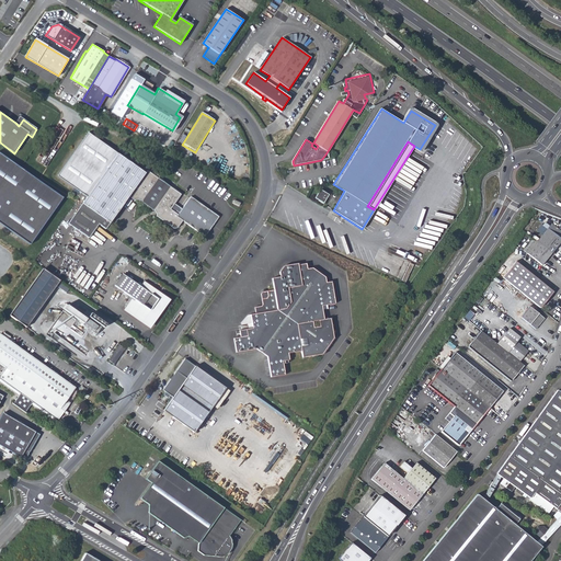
[(64,198),(0,153),(0,224),(31,245),(64,198)]
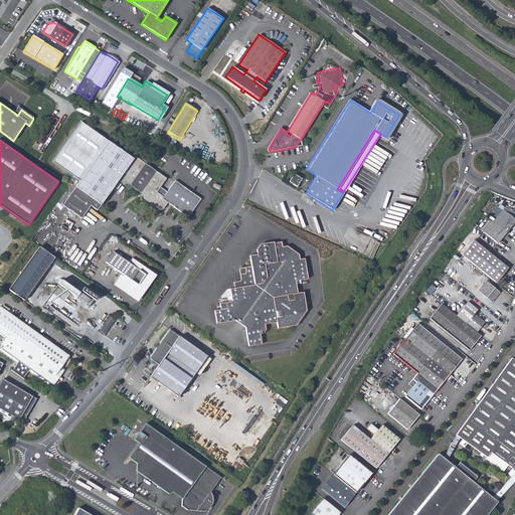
[(63,204),(81,218),(92,205),(98,209),(119,180),(124,183),(130,185),(141,193),(144,198),(161,210),(164,210),(169,204),(188,217),(201,199),(174,180),(166,191),(160,187),(166,178),(135,156),(133,158),(109,141),(63,204)]
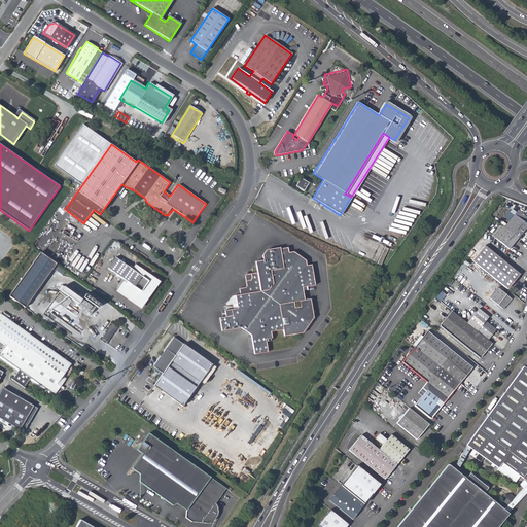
[(301,178),(295,186),(303,190),(308,183),(301,178)]
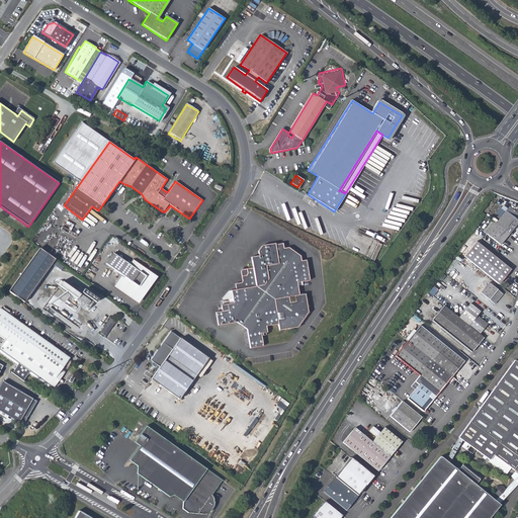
[(517,214),(508,207),(496,223),(509,233),(517,222),(516,222),(517,219),(517,214)]
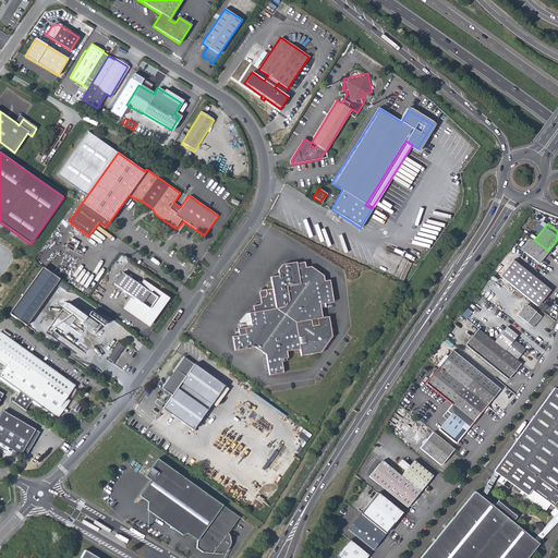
[(534,240),(523,254),(537,265),(548,251),(534,240)]
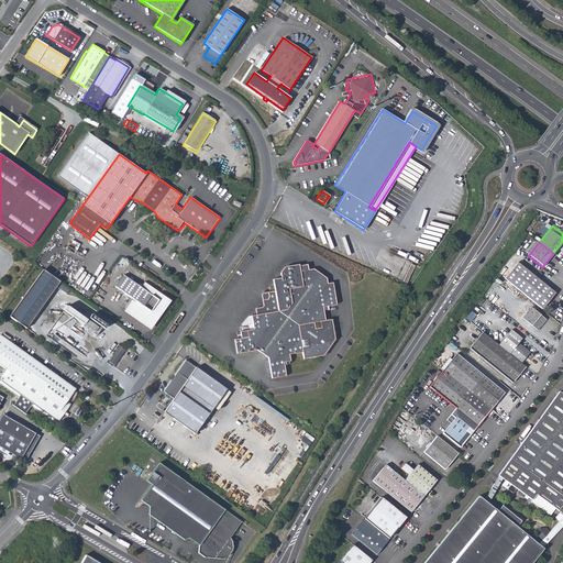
[(518,263),(505,278),(542,309),(555,293),(518,263)]
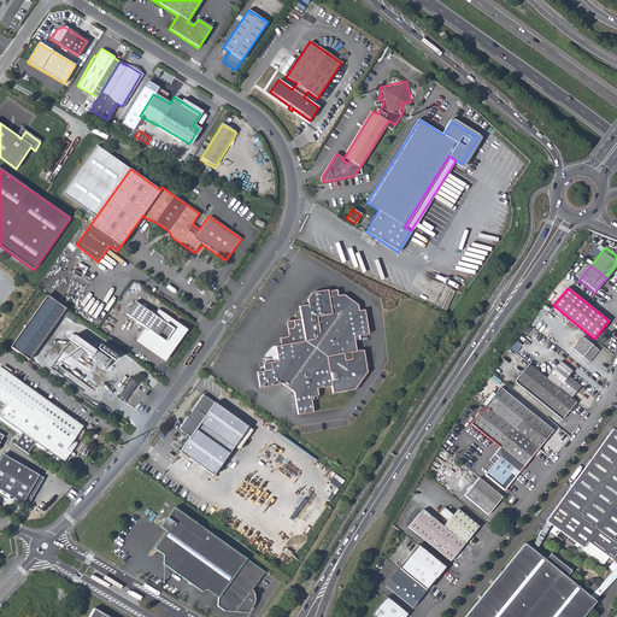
[(263,364),(264,371),(256,372),(259,389),(281,386),(293,394),(297,416),(312,415),(311,399),(318,398),(317,389),(331,387),(333,395),(347,393),(347,388),(353,387),(354,385),(358,385),(359,380),(358,380),(362,372),(360,366),(365,366),(363,351),(356,352),(352,338),(368,335),(363,311),(357,312),(341,295),(335,297),(335,291),(325,293),(324,292),(310,294),(306,305),(306,309),(298,311),(299,319),(286,322),(285,323),(286,335),(285,336),(278,338),(280,345),(274,346),(270,347),(265,358),(270,357),(275,357),(276,362),(271,363),(263,364)]
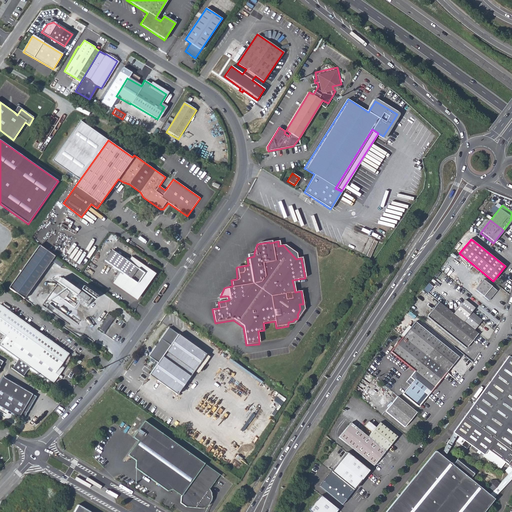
[(373,242),(366,257),(368,258),(375,243),(373,242)]
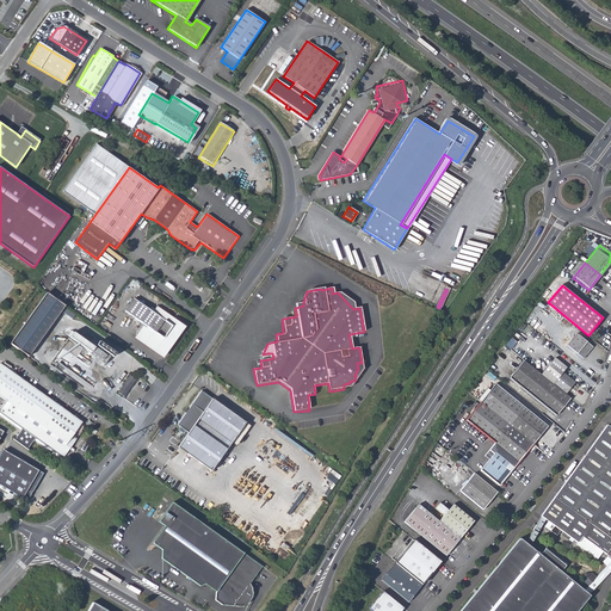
[(66,306),(47,292),(12,343),(30,356),(66,306)]
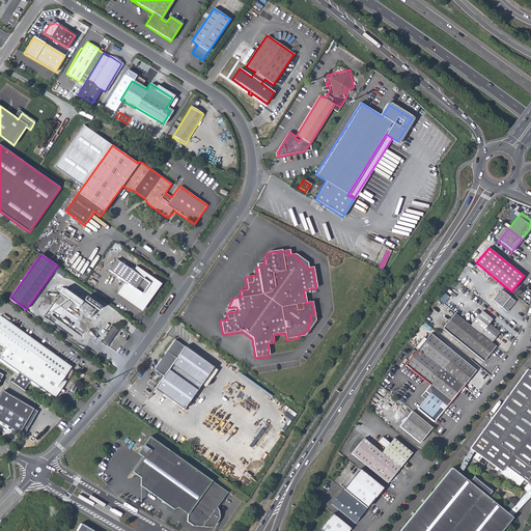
[(126,283),(118,294),(138,307),(145,304),(161,282),(138,266),(135,269),(133,268),(131,270),(126,267),(128,263),(124,261),(121,264),(116,260),(109,272),(126,283)]
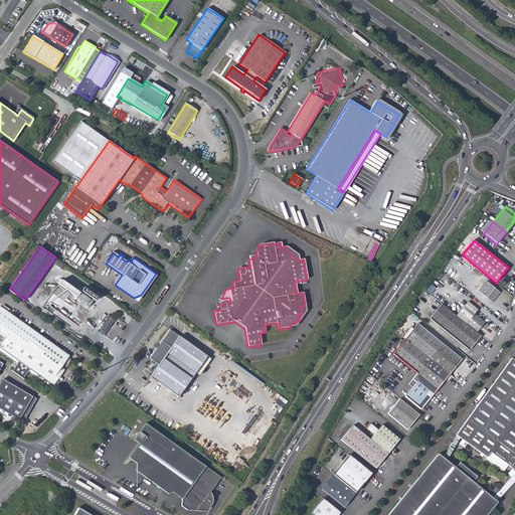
[(90,300),(61,280),(58,285),(87,304),(86,306),(89,308),(94,302),(90,299),(90,300)]
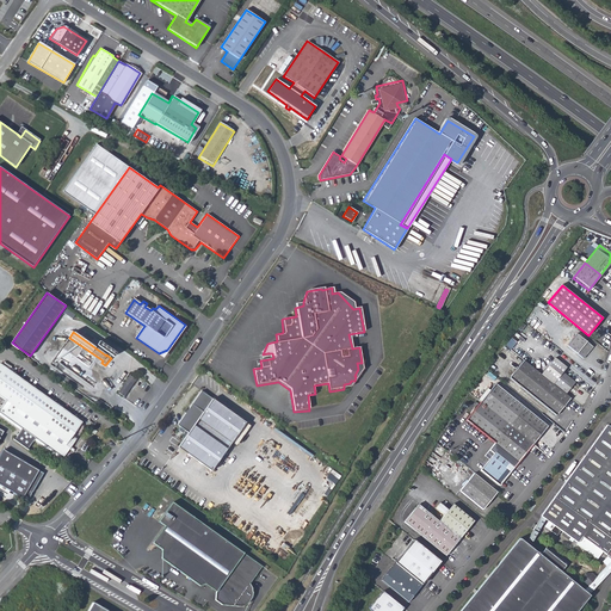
[(567,344),(584,358),(593,346),(576,332),(567,344)]
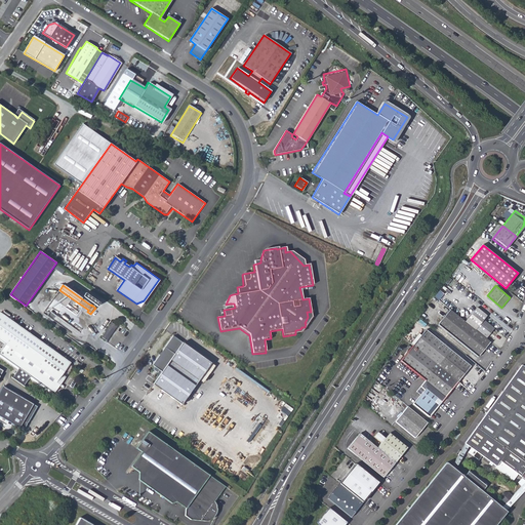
[(101,305),(87,295),(85,298),(98,308),(101,305)]
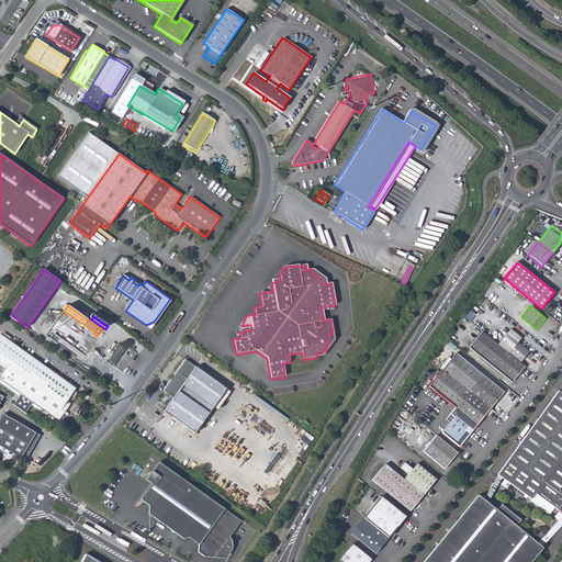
[(512,327),(497,344),(521,363),(530,352),(519,343),(523,337),(512,327)]
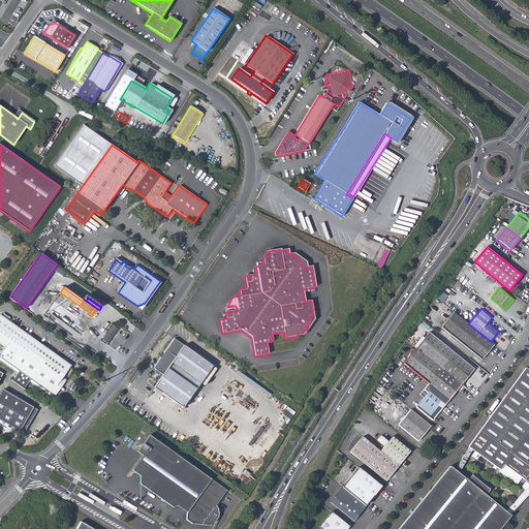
[(483,360),(495,345),(491,342),(468,323),(454,312),(442,328),(483,360)]
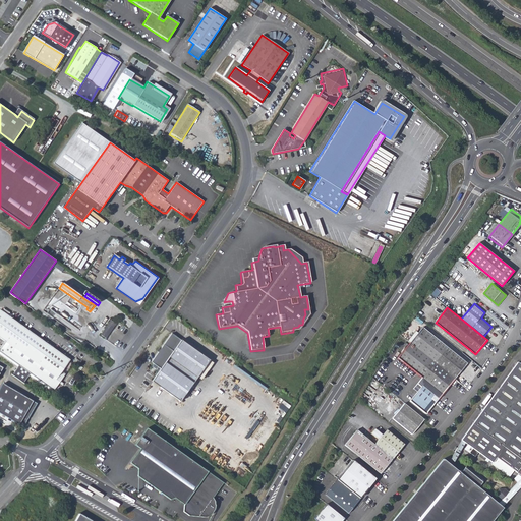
[(69,360),(0,310),(0,338),(4,342),(0,348),(0,351),(19,365),(12,375),(23,384),(31,373),(54,390),(65,373),(62,371),(69,360)]
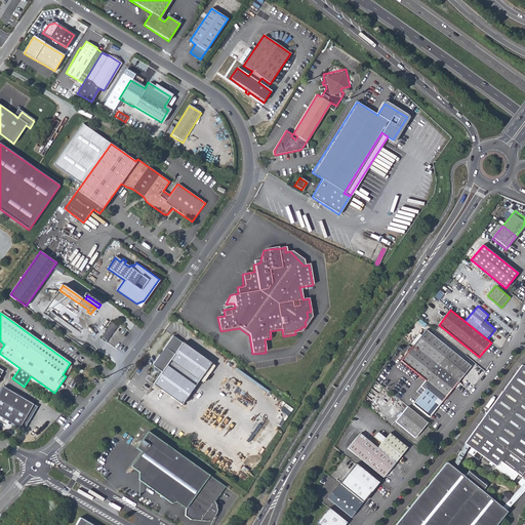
[(112,322),(102,336),(107,340),(116,326),(112,322)]
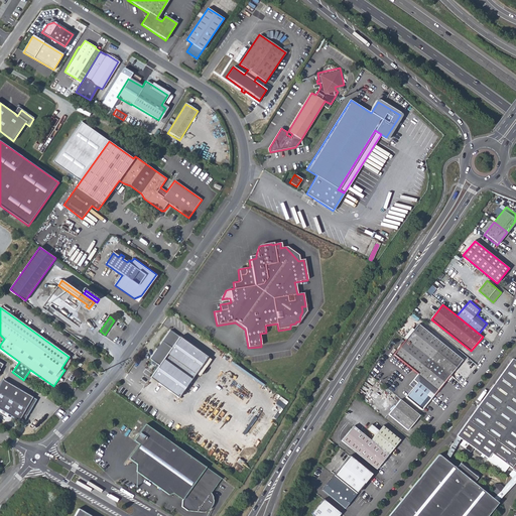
[(418,325),(406,340),(452,376),(455,371),(463,361),(418,325)]
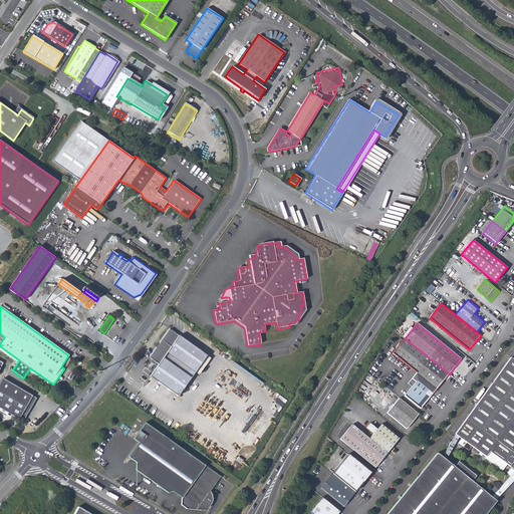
[(157,365),(149,378),(177,398),(205,357),(168,331),(148,359),(157,365)]
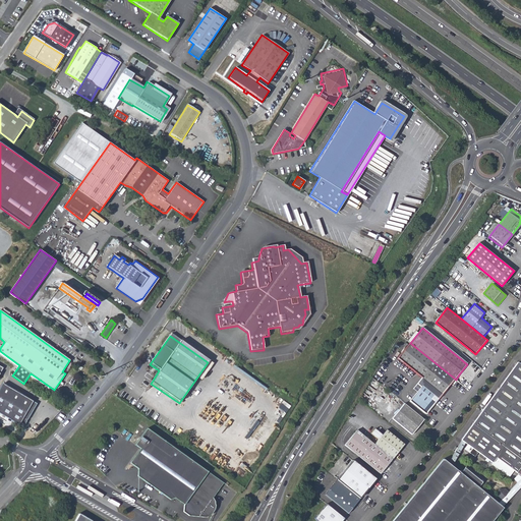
[(443,394),(456,380),(410,343),(398,358),(422,378),(418,383),(422,386),(435,396),(439,399),(443,394)]
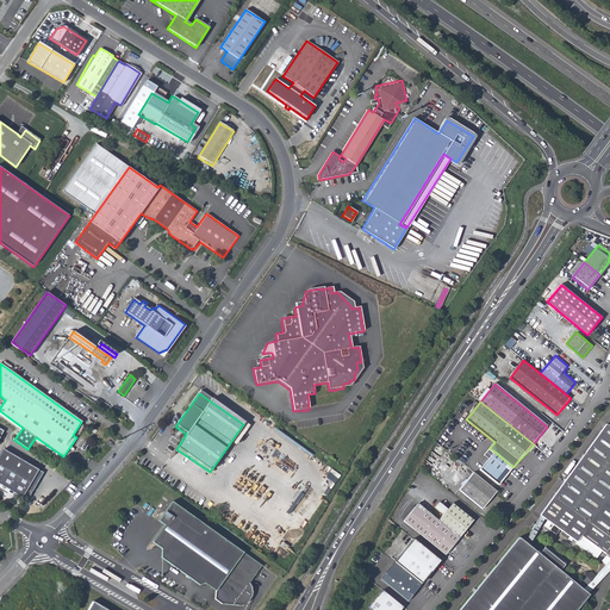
[(609,427),(607,424),(541,516),(542,516),(534,528),(539,531),(548,521),(564,531),(570,536),(577,541),(576,545),(597,559),(603,553),(609,558),(609,560),(605,558),(602,562),(604,565),(596,574),(603,579),(609,571),(609,427)]
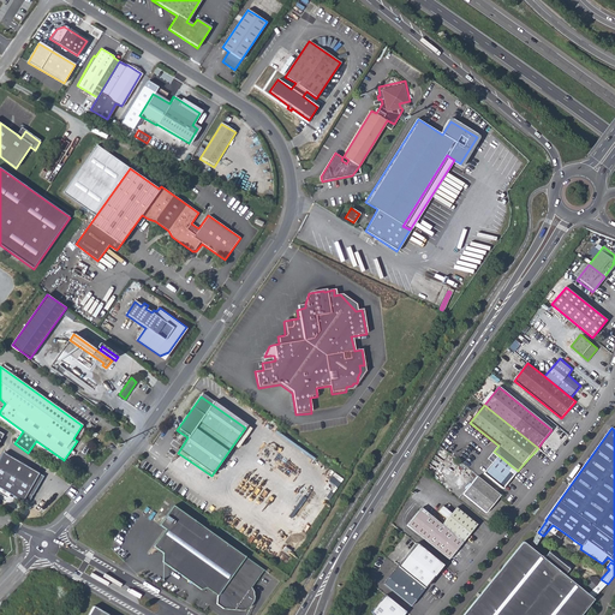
[(484,473),(503,489),(518,471),(513,467),(499,455),(494,452),(493,453),(497,457),(484,473)]
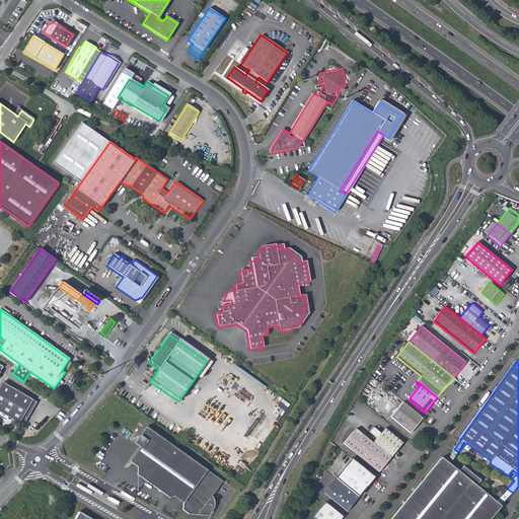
[(2,382),(0,385),(0,392),(26,409),(32,399),(2,382)]
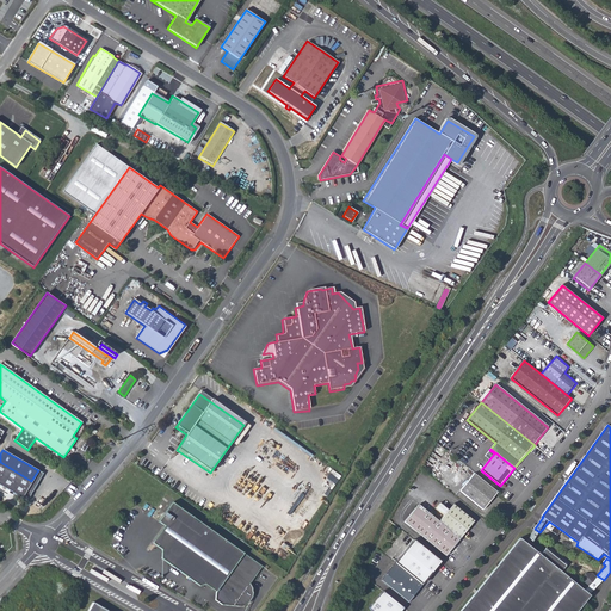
[(31,481),(0,462),(0,485),(26,501),(43,473),(38,470),(31,481)]
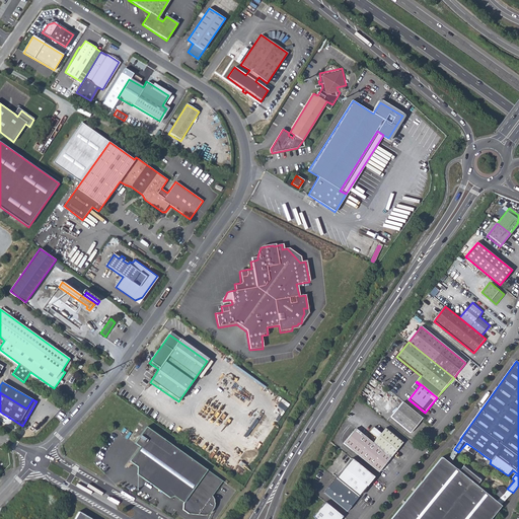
[(412,433),(423,419),(397,398),(385,413),(412,433)]
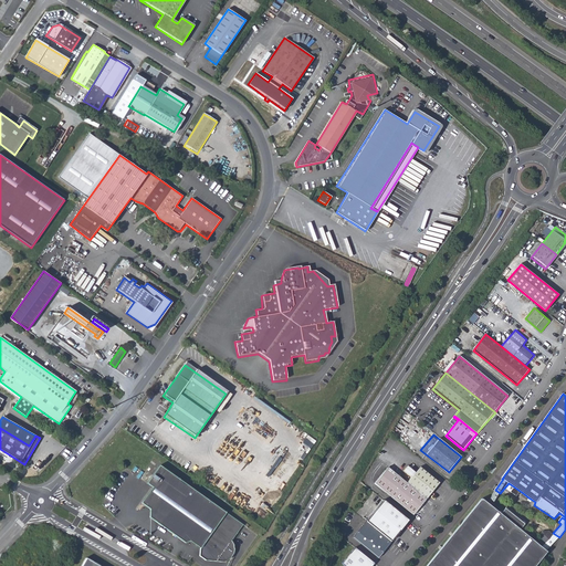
[(231,543),(243,526),(159,467),(147,484),(153,489),(142,504),(150,510),(149,519),(186,544),(194,542),(202,547),(200,549),(199,557),(206,562),(211,563),(230,558),(231,558),(232,557),(234,556),(236,554),(236,552),(236,549),(236,547),(234,545),(233,544),(232,543),(231,543)]
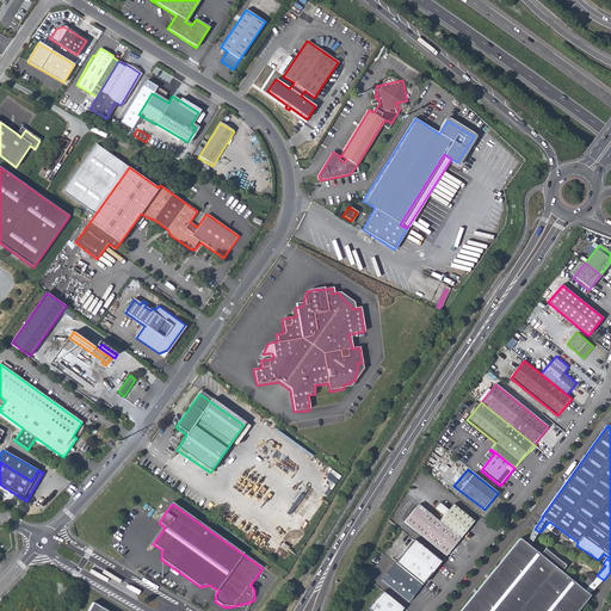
[(444,516),(438,522),(460,538),(474,522),(452,505),(449,511),(440,504),(436,508),(444,516)]
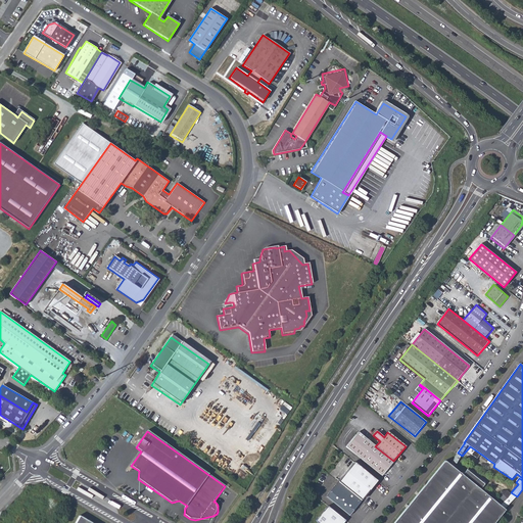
[(381,475),(393,461),(375,446),(358,432),(346,446),(381,475)]
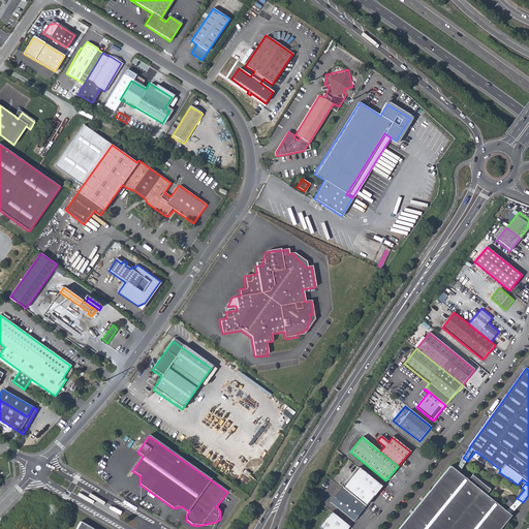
[(498,528),(510,515),(523,502),(517,498),(504,510),(485,494),(489,488),(470,473),(465,478),(458,473),(467,461),(463,458),(454,469),(448,466),(397,528),(498,528)]
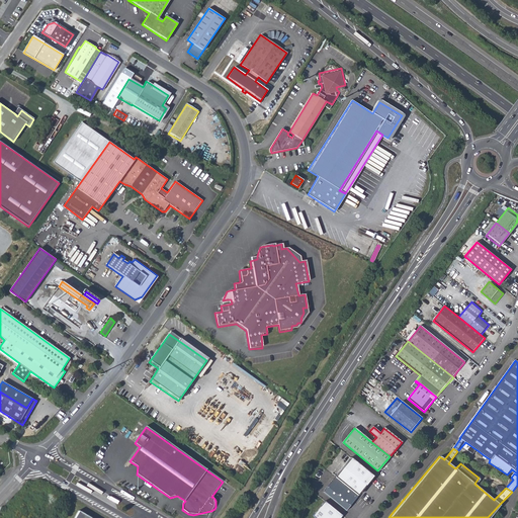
[(350,458),(335,478),(357,496),(365,486),(365,487),(373,477),(350,458)]
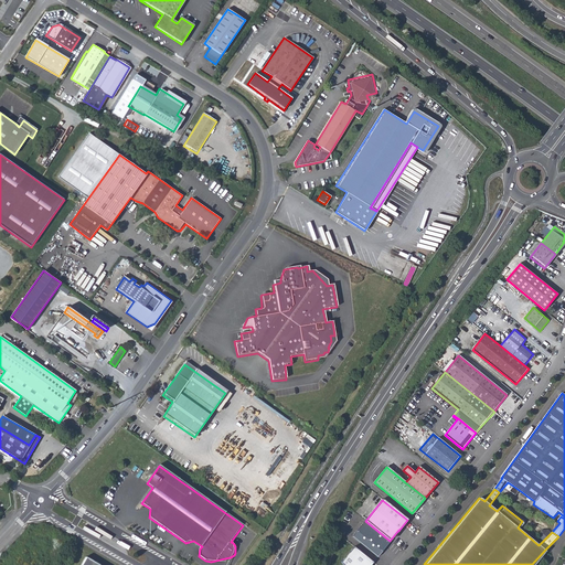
[(352,536),(377,557),(391,541),(390,541),(368,523),(365,521),(352,536)]
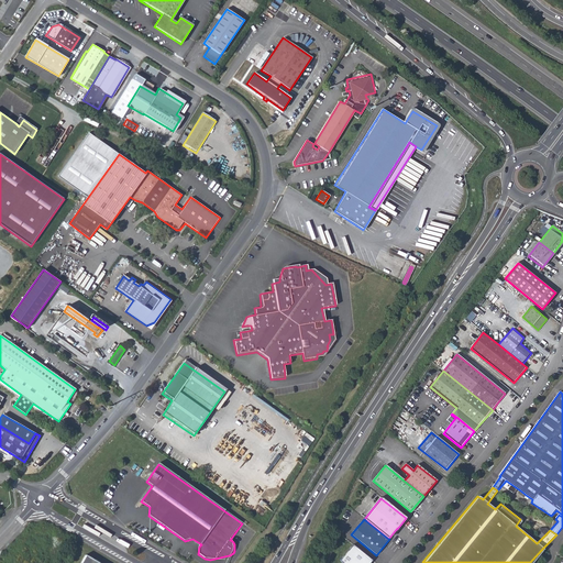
[(368,562),(371,560),(352,544),(339,561),(341,562),(368,562)]
